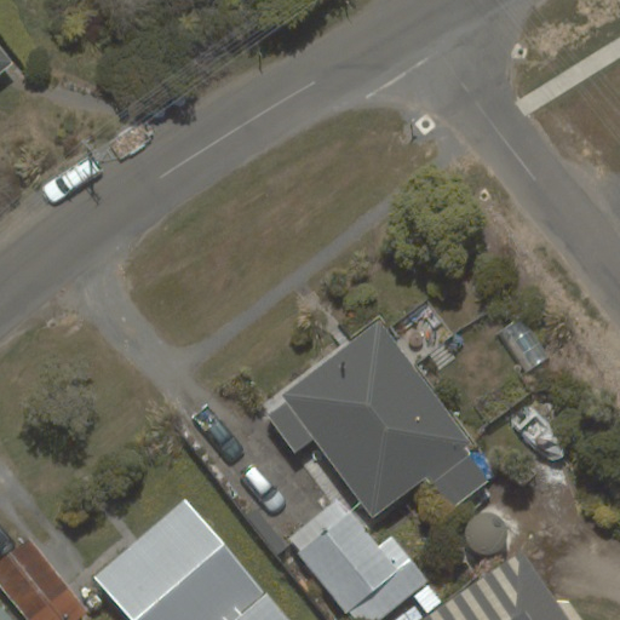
[(0,74),(15,63),(0,44),(0,74)]
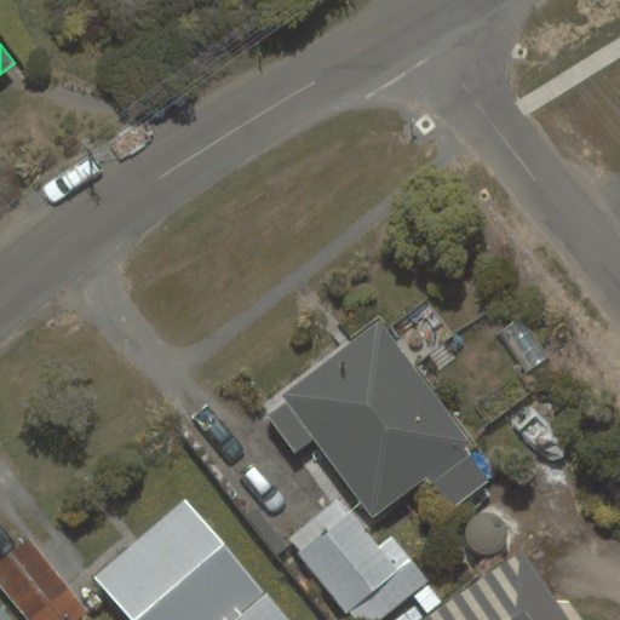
[(492,480),(379,326),(283,395),(373,518),(430,477),(452,509),(492,480)]
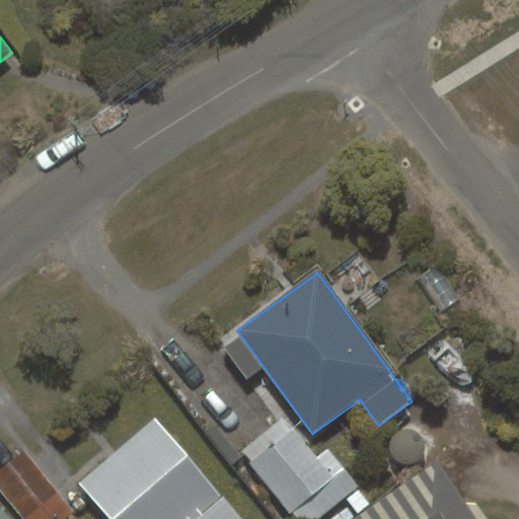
[(239,518),(155,419),(79,484),(108,518),(239,518)]
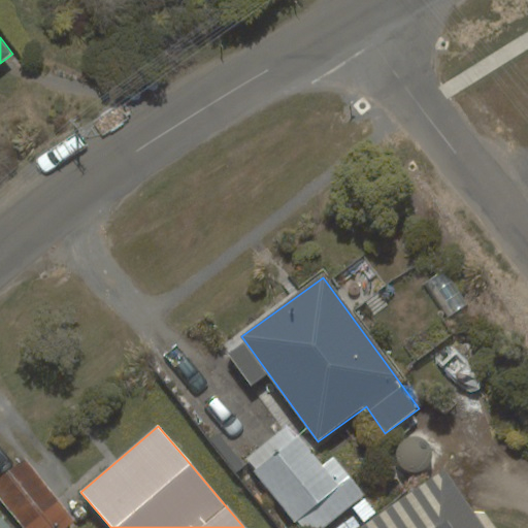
[(299,434),(253,470),(297,527),(320,527),(362,495),(333,459),(324,466),(299,434)]
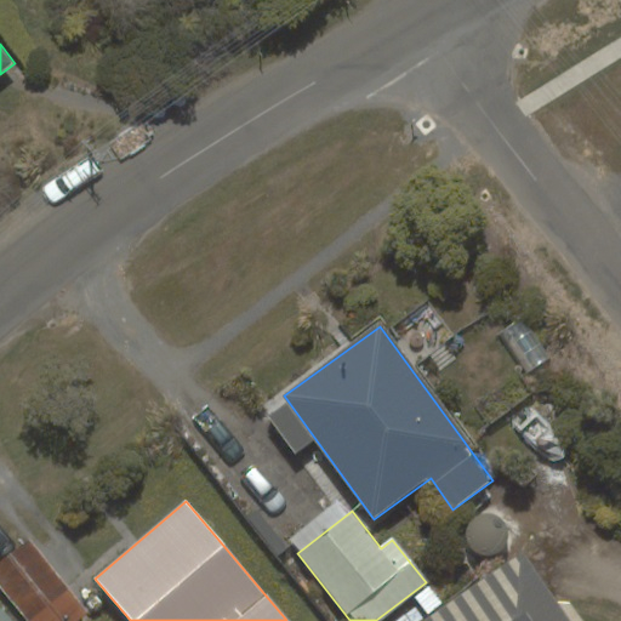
[(27,537),(0,559),(0,587),(27,620),(75,620),(87,611),(27,537)]
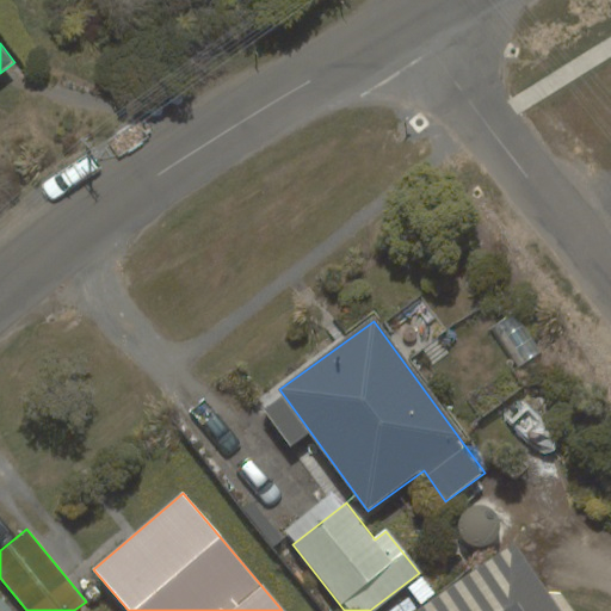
[(560,610),(516,544),(419,610),(560,610)]
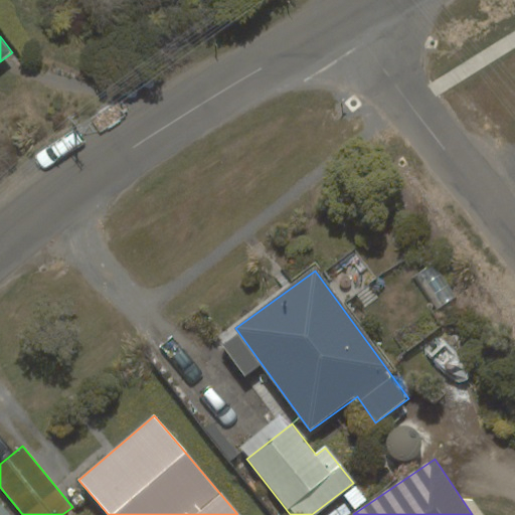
[(0,514),(9,514),(2,505),(0,506),(0,514)]
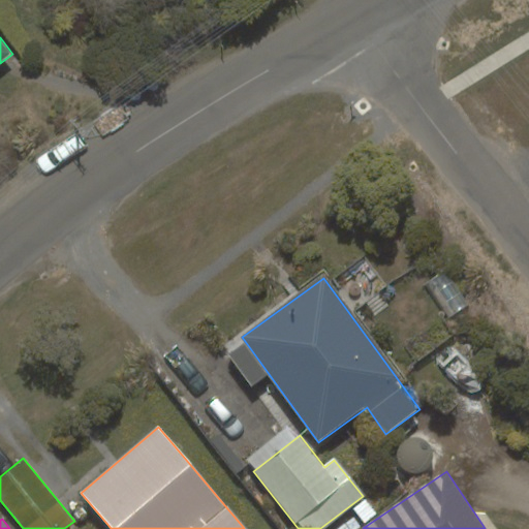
All buildings are outlined.
